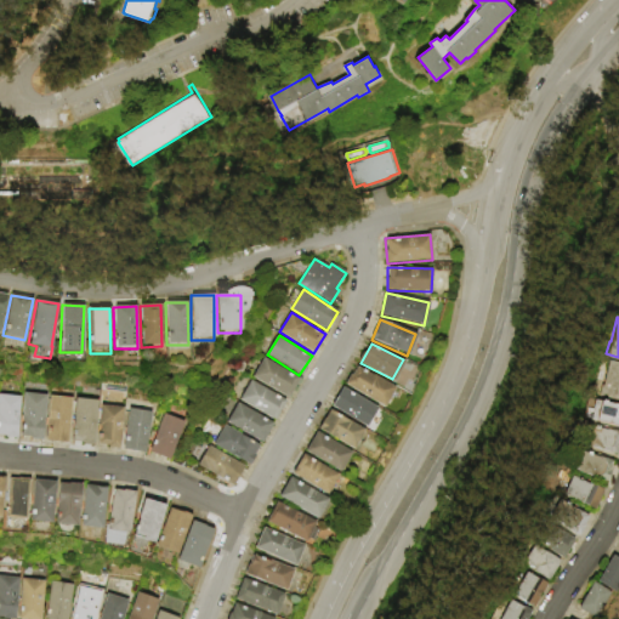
[(618,397),(597,392),(600,380),(602,380),(608,356),(618,358),(618,397)]
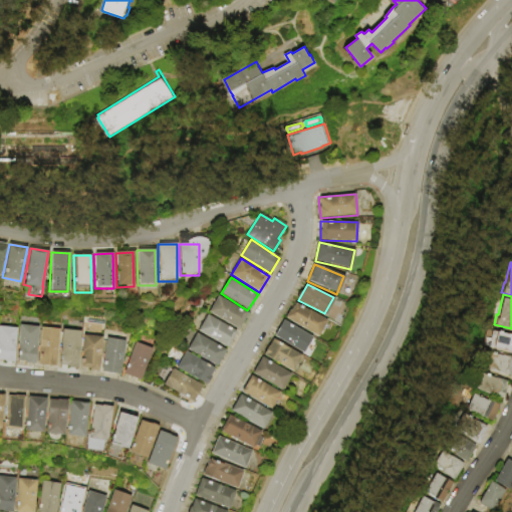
[(220,296),(247,313),(237,328),(210,311),(220,296)]
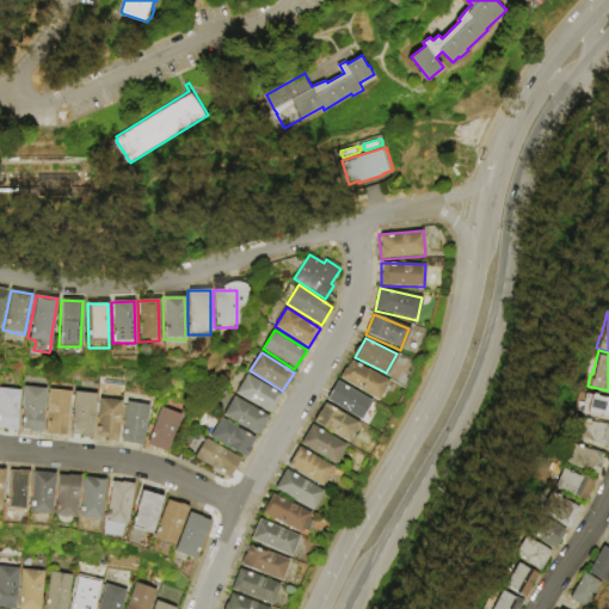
[(339,375),(351,357),(387,379),(375,398),(339,375)]
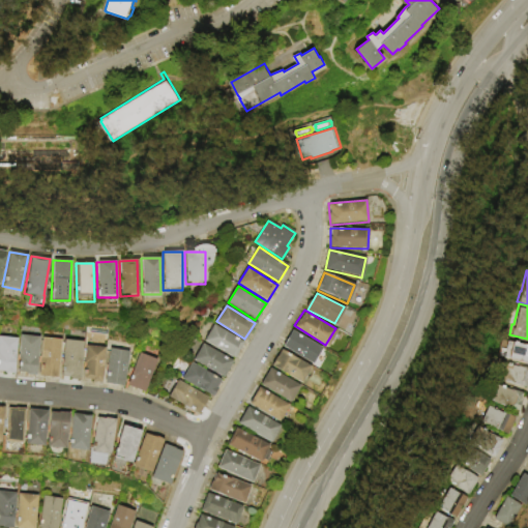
[(215,324),(244,342),(234,358),(205,340),(215,324)]
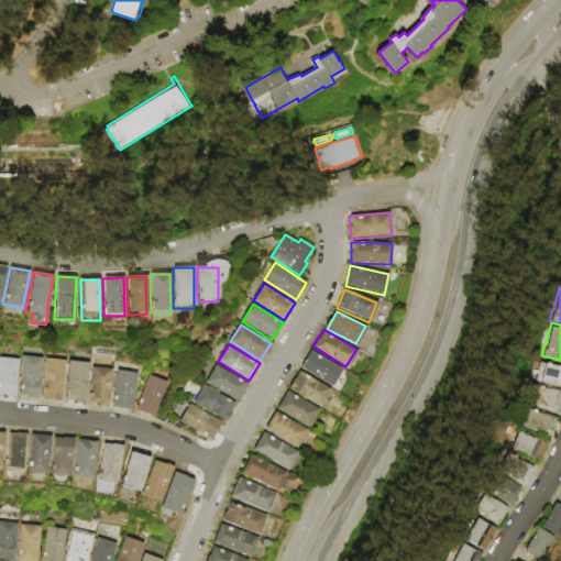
[(299,366),(310,349),(342,369),(331,386),(299,366)]
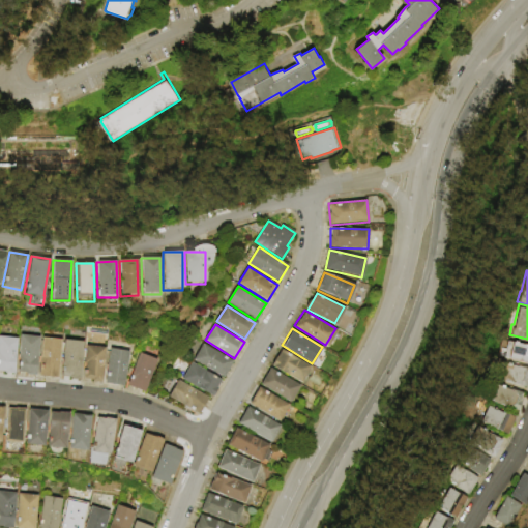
[(22,333),(41,334),(37,373),(19,371),(22,333)]
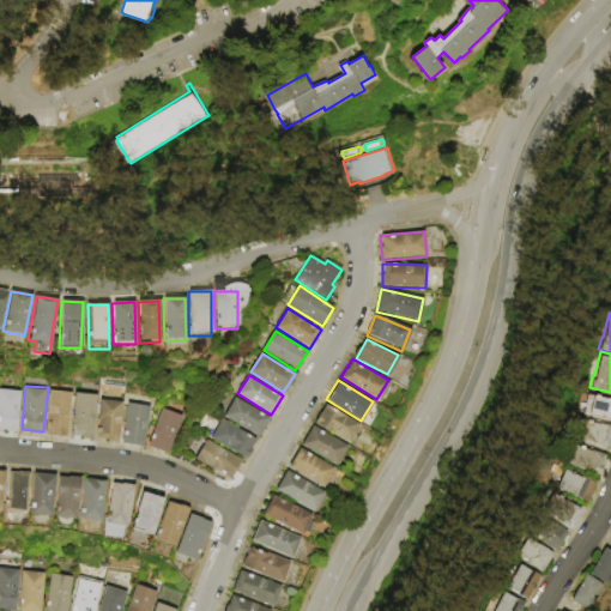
[(0,387),(22,389),(18,431),(6,430),(6,428),(0,428),(0,387)]
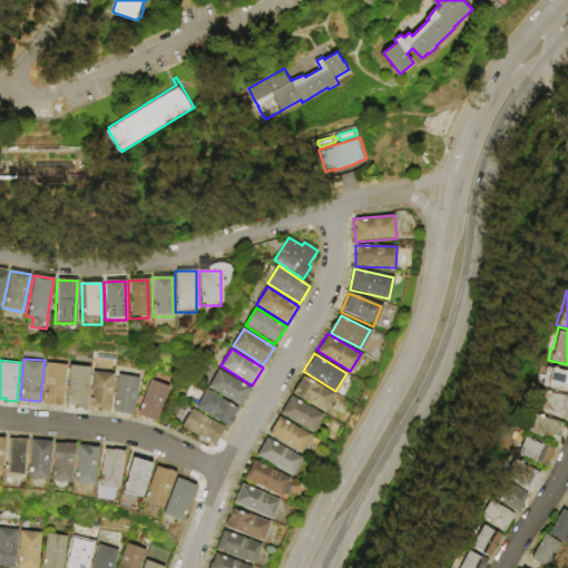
[(48,361),(67,363),(62,404),(43,402),(48,361)]
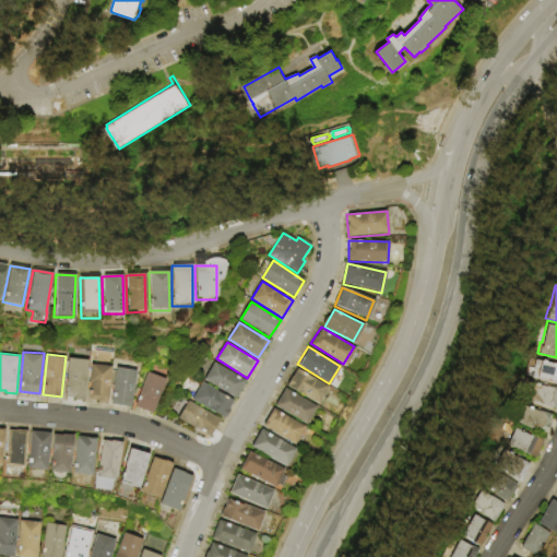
[(534,356),(540,357),(540,356),(544,357),(543,358),(556,362),(556,380),(524,372),(526,364),(532,365),(534,356)]
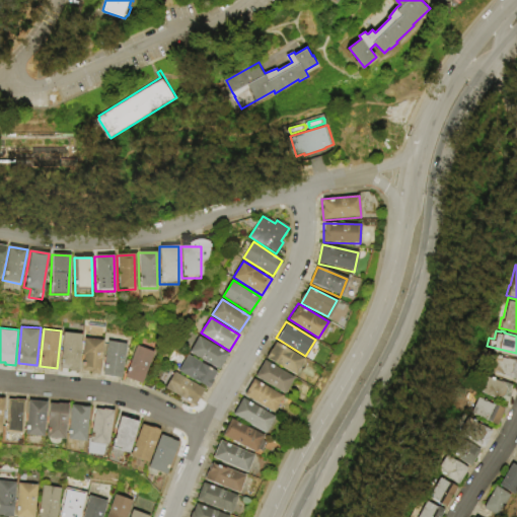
[(64,331),(82,333),(79,369),(61,367),(64,331)]
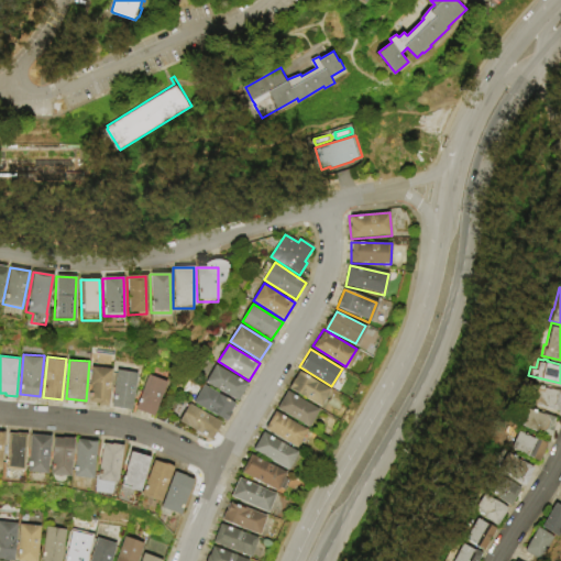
[(216,364),(248,384),(237,400),(206,381),(216,364)]
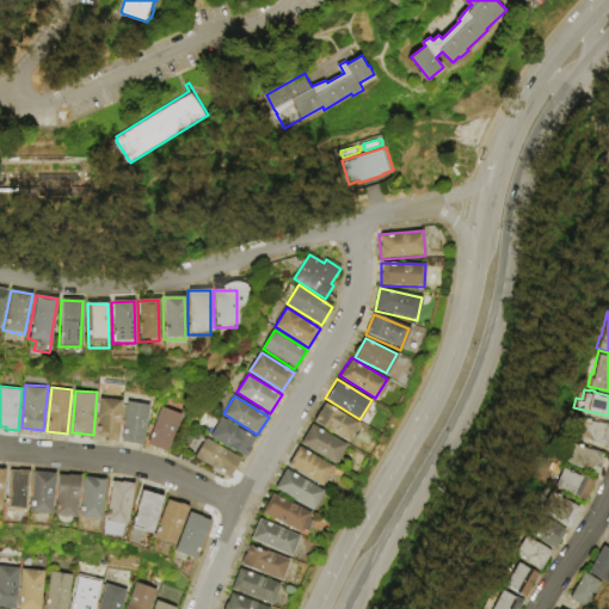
[(100,397),(123,399),(120,436),(97,435),(100,397)]
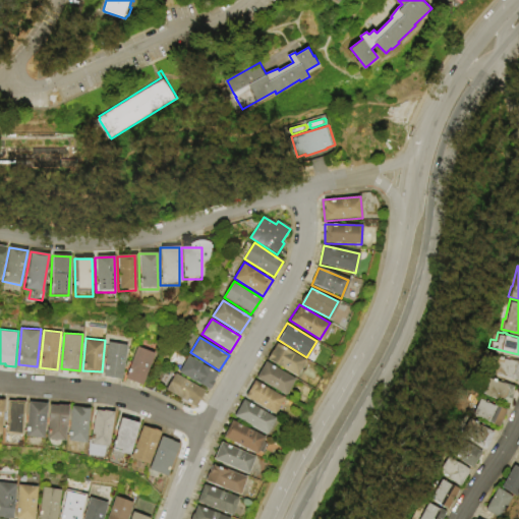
[(109,341),(127,344),(121,378),(103,375),(109,341)]
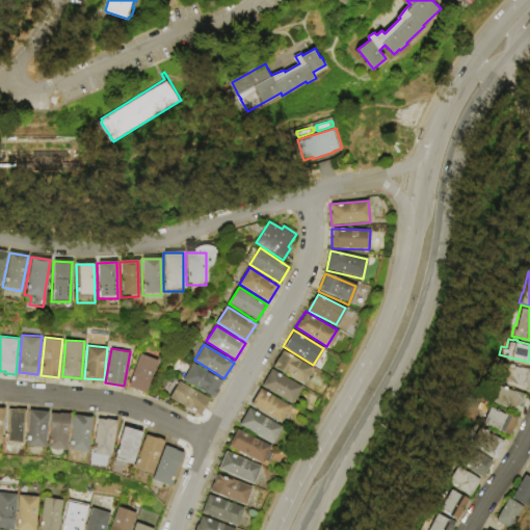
[(272,365),(283,348),(313,367),(301,383),(272,365)]
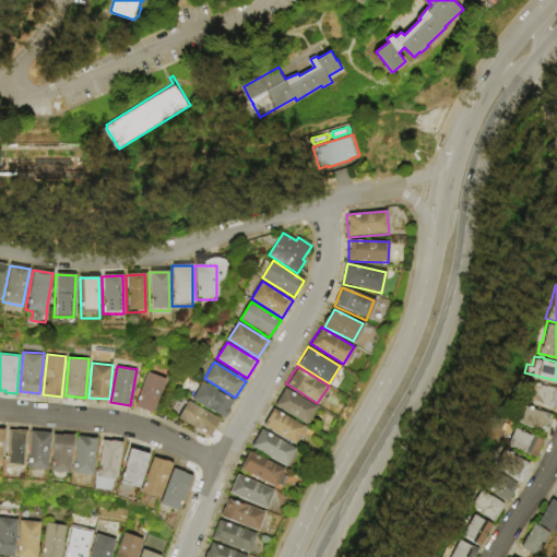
[(166,378),(152,412),(133,404),(149,370),(166,378)]
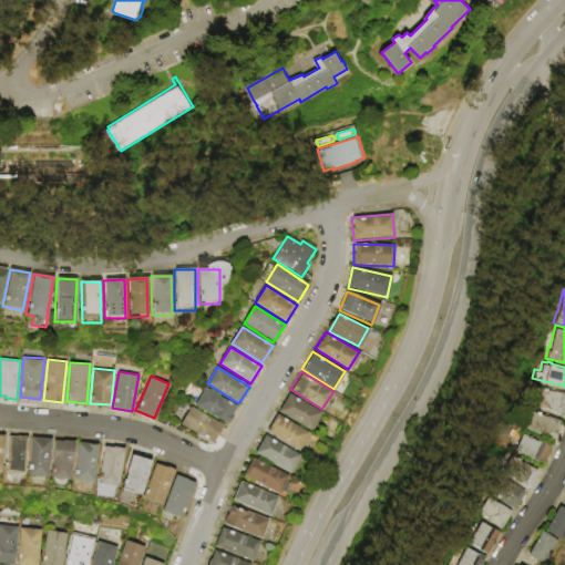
[(531,402),(536,384),(542,386),(542,384),(546,386),(546,387),(553,389),(553,388),(564,390),(564,399),(564,408),(563,411),(531,402)]
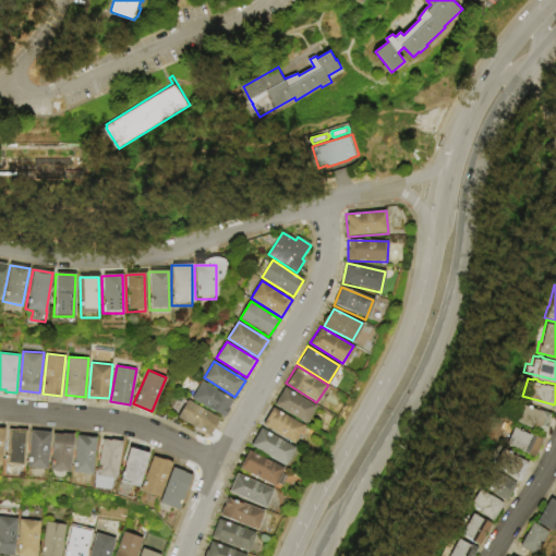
[(203,381),(234,401),(224,418),(192,398),(203,381)]
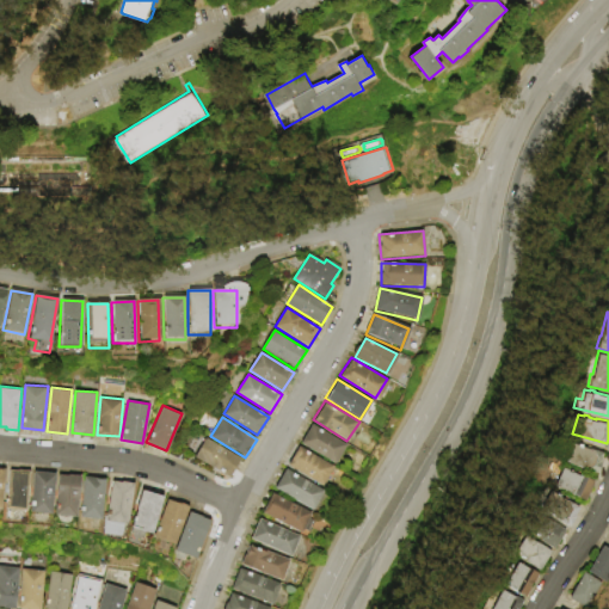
[(299,442),(311,423),(346,443),(334,462),(299,442)]
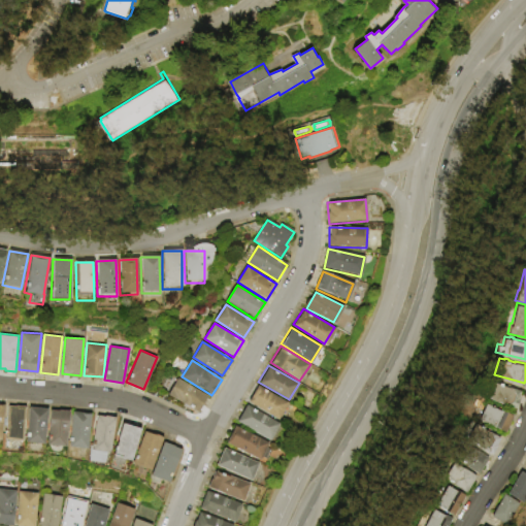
[(178,379),(207,396),(197,413),(168,394),(178,379)]
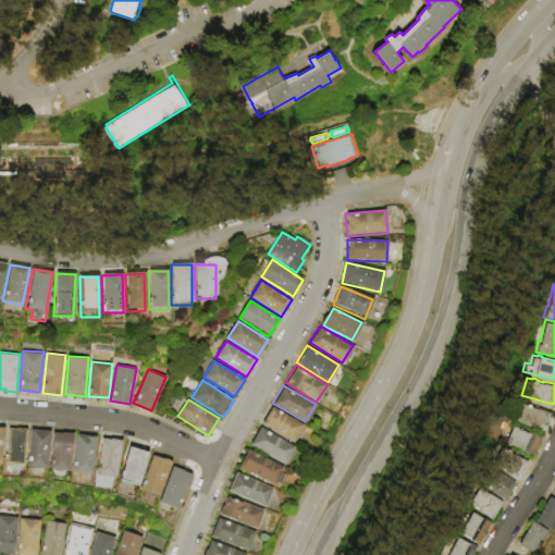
[(514,418),(519,401),(526,403),(526,402),(530,403),(529,404),(540,408),(540,406),(550,409),(547,417),(549,418),(545,429),(514,418)]
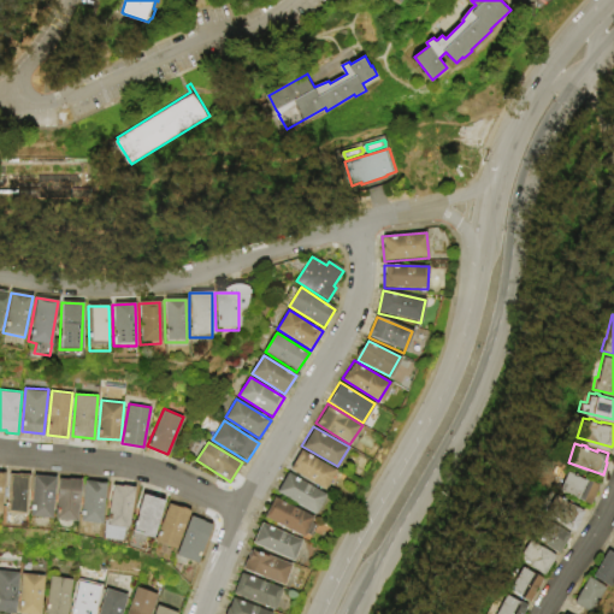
[(289,467),(301,448),(336,470),(325,489),(289,467)]
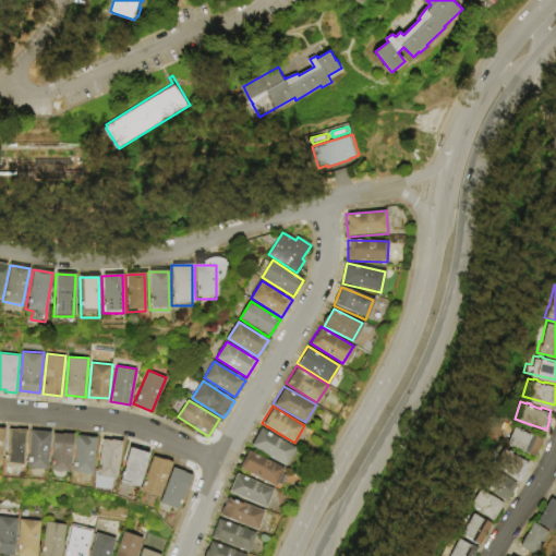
[(505,439),(512,423),(517,426),(518,424),(522,426),(521,427),(528,431),(529,430),(542,436),(534,454),(505,439)]
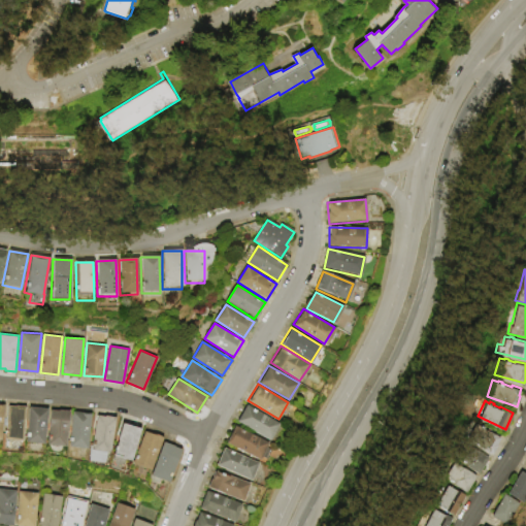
[(22,439),(3,437),(6,402),(25,404),(22,439)]
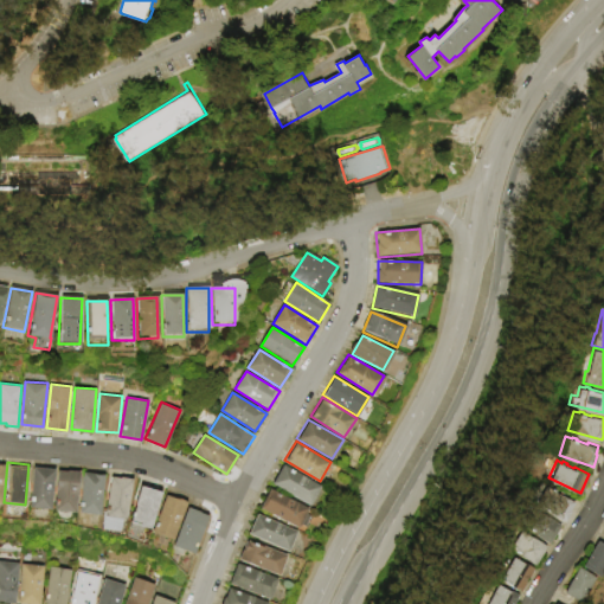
[(272,482),(283,463),(321,486),(309,505),(272,482)]
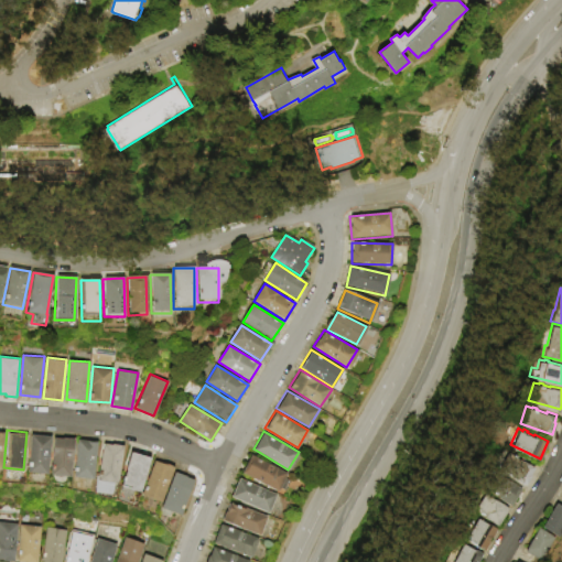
[(30,432),(50,434),(46,472),(26,471),(30,432)]
